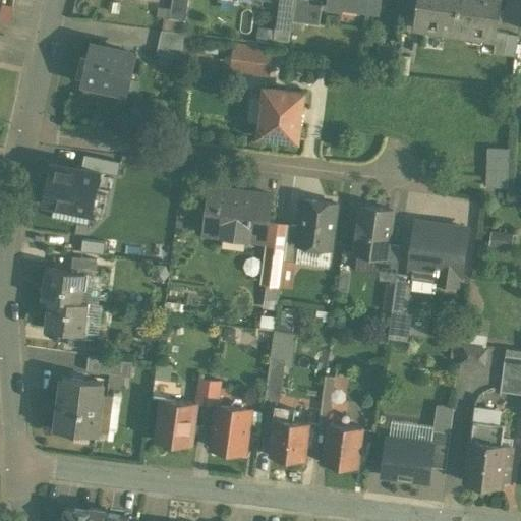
[(187,0),(171,0),(169,16),(185,19),(187,0)]
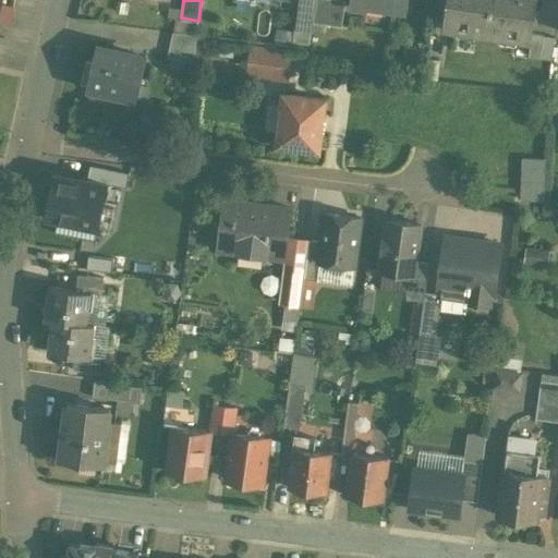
[(315,0),(298,0),(294,29),(311,33),(313,22),(315,0)]
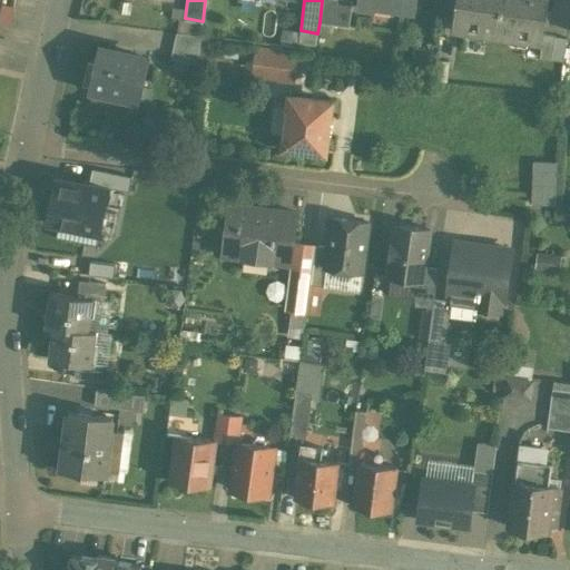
[(352,0),(322,0),(320,22),(349,27),(352,0)]
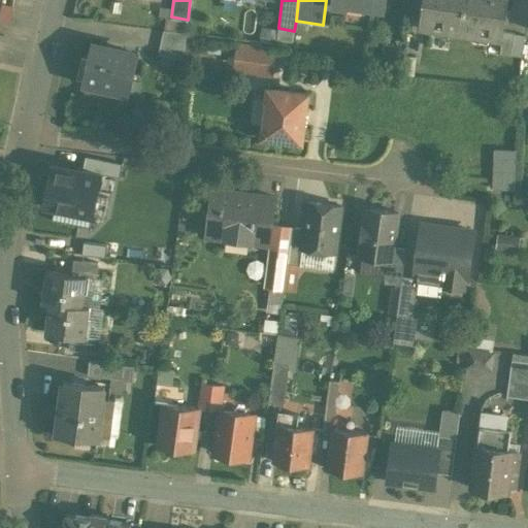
[(385,0),(332,0),(332,6),(345,8),(347,2),(365,5),(365,6),(385,9),(385,0)]
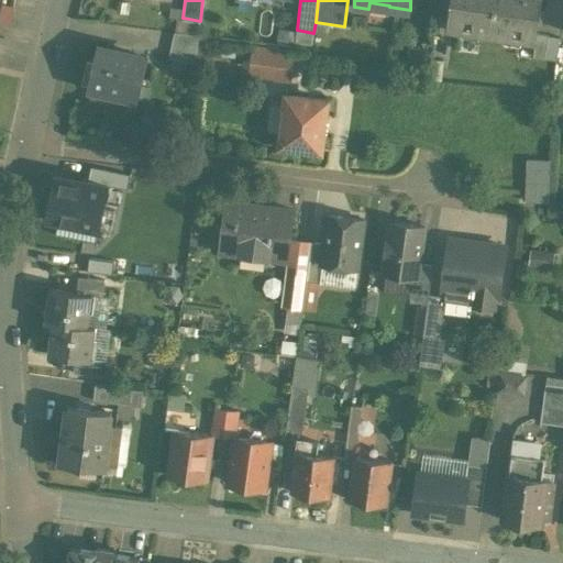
[(540,0),(452,0),(449,26),(462,29),(461,31),(463,31),(463,29),(478,32),(478,34),(479,34),(481,32),(503,35),(503,37),(504,37),(505,35),(520,39),(520,41),(521,41),(521,39),(536,41),(537,33),(540,0)]
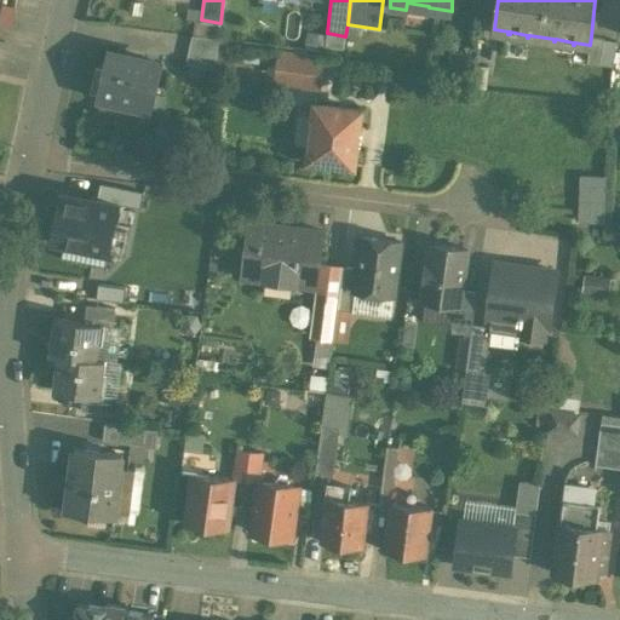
[(201,19),(196,19),(195,35),(218,38),(220,23),(201,19)]
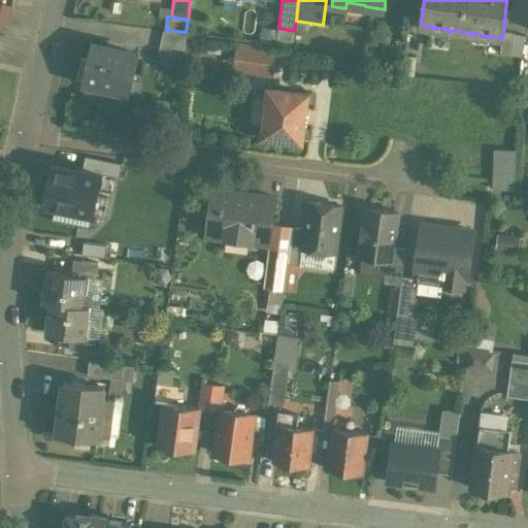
[(278,28),(277,28),(275,43),(292,45),(294,31),(278,28)]
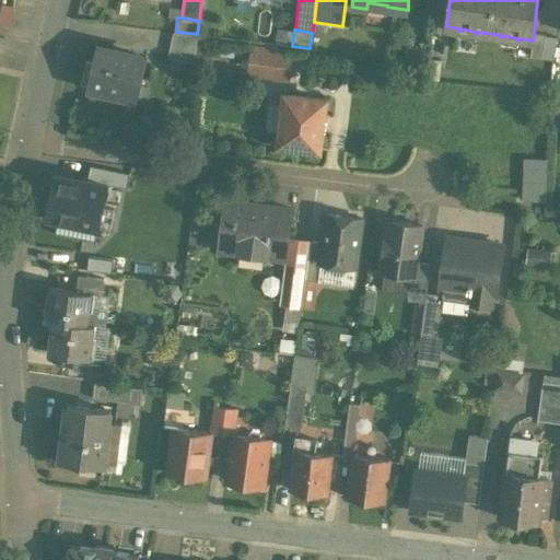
[(176,32),(173,31),(167,56),(193,62),(197,34),(176,32)]
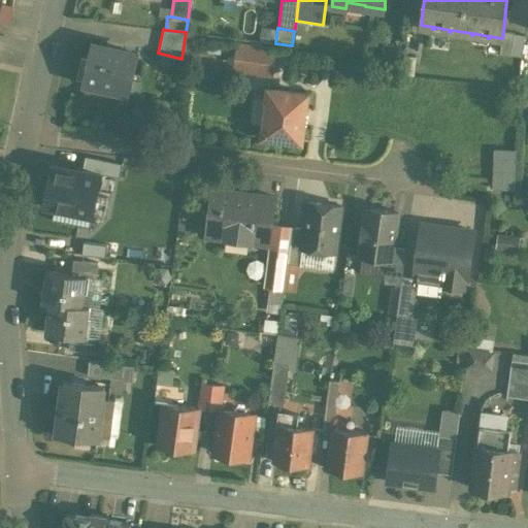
[(525,34),(503,31),(502,38),(499,53),(522,56),(525,34)]
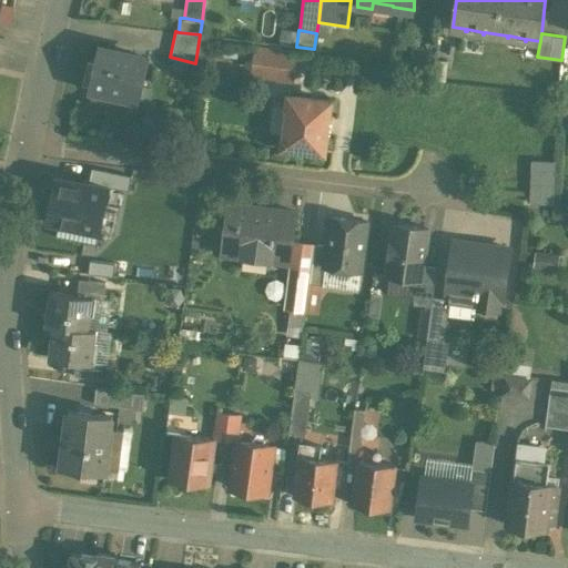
[(149,57),(99,47),(89,88),(139,98),(149,57)]
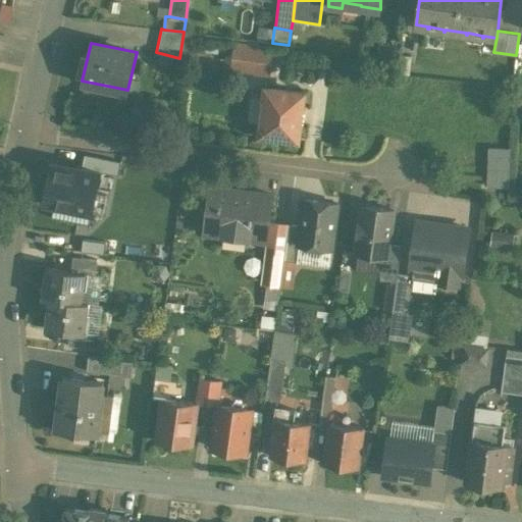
[(271,49),(235,44),(232,64),(257,67),(256,72),(268,74),(271,49)]
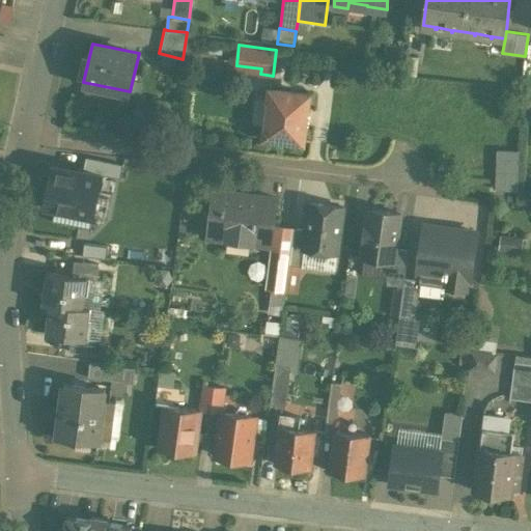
[(308,94),(271,90),(264,136),(302,141),(304,126),(306,110),(308,94)]
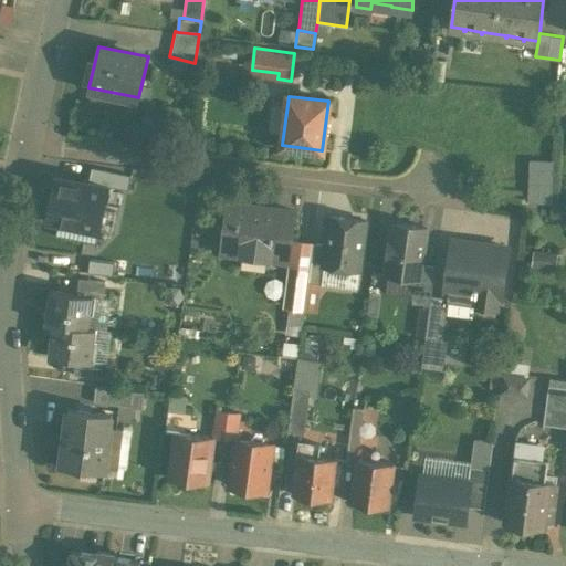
[(555,200),(555,157),(531,157),(531,201),(555,200)]
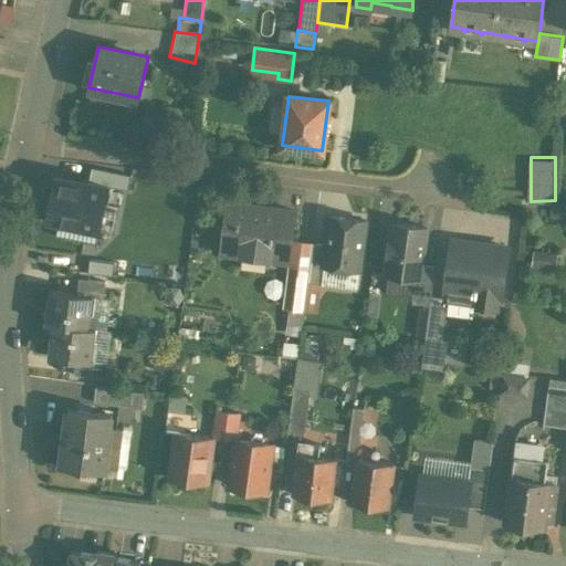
[(130,175),(92,167),(87,181),(107,186),(128,189),(130,175)]
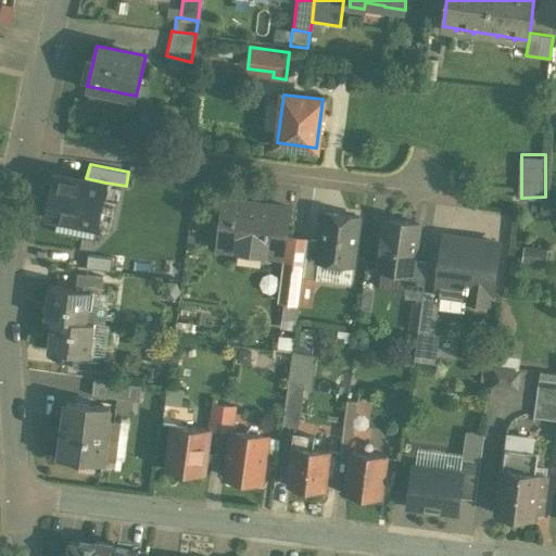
[(86,180),(55,175),(57,173),(54,172),(46,215),(80,222),(80,218),(97,222),(96,225),(112,228),(117,201),(103,198),(105,182),(86,178),(86,180)]
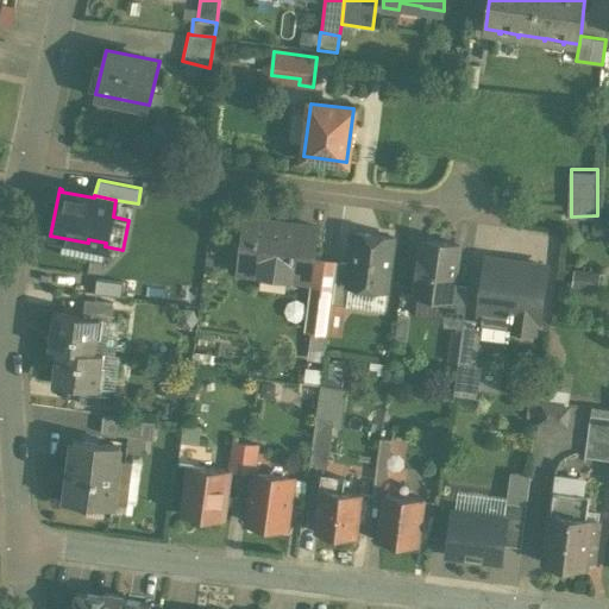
[(316,226),(245,215),(238,269),(262,272),(263,265),(287,269),(286,276),(309,280),(316,226)]
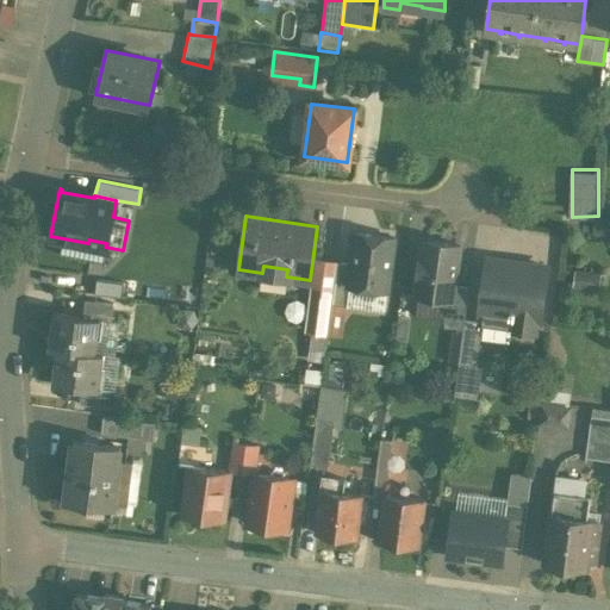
[(394,237),(356,232),(352,263),(349,286),(350,286),(387,291),(394,237)]
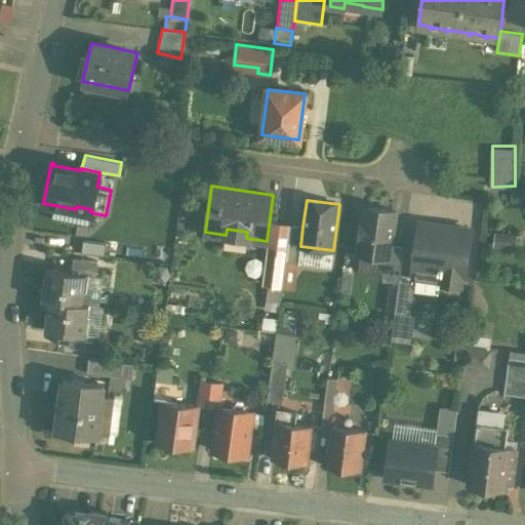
[(396,211),(364,207),(357,253),(385,257),(390,257),(392,245),(396,211)]
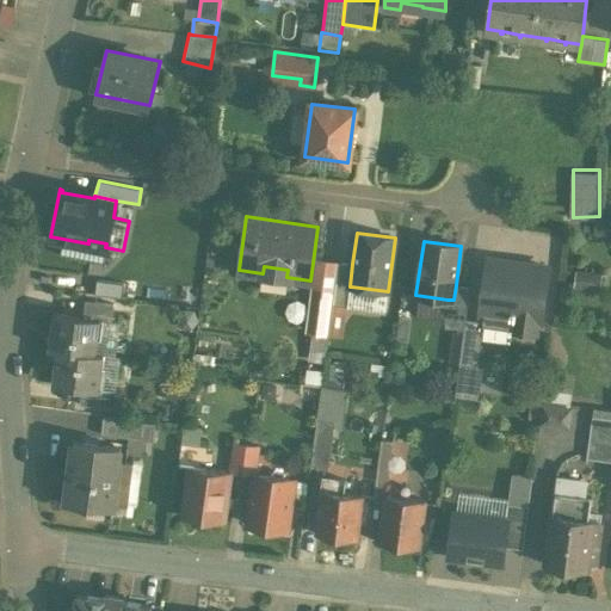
[(545,266),(491,259),(482,314),(486,314),(513,318),(512,329),(537,333),(545,266)]
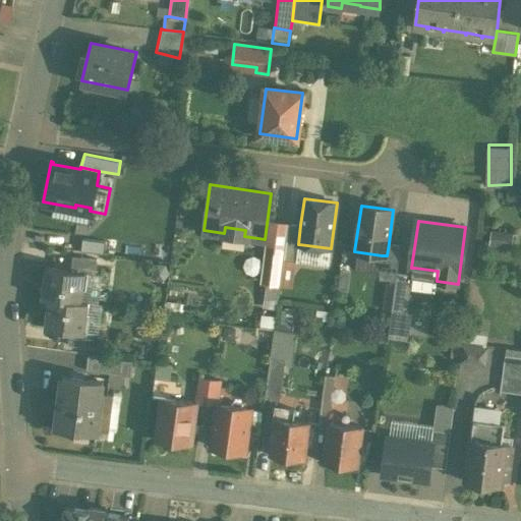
[(300,225),(289,224),(285,252),(284,259),(296,262),(299,244),(298,244),(300,225)]
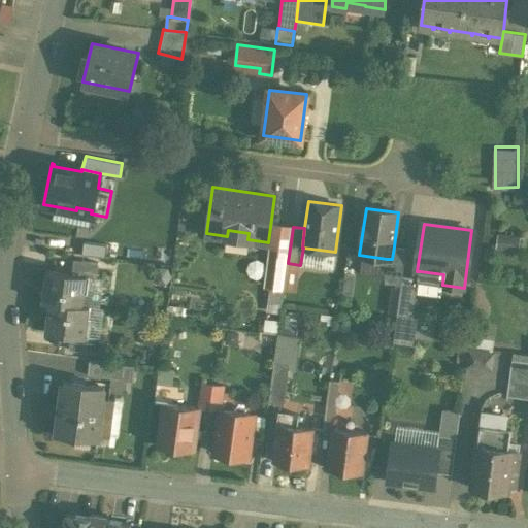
[(107,244),(84,241),(83,254),(106,257),(107,244)]
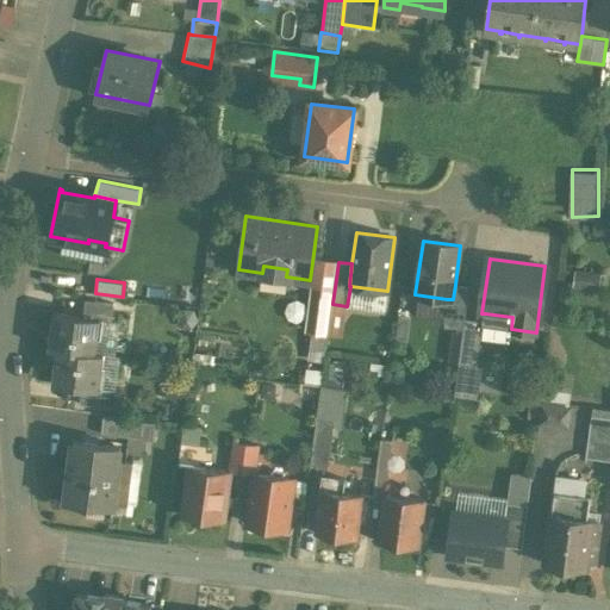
[(455,285),(453,299),(447,299),(443,327),(464,329),(465,318),(470,287),(455,285)]
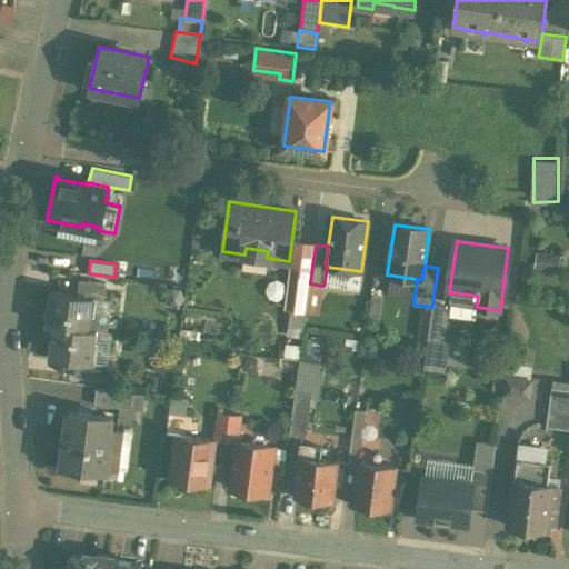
[(311,276),(298,273),(292,310),(306,311),(310,283),(311,276)]
